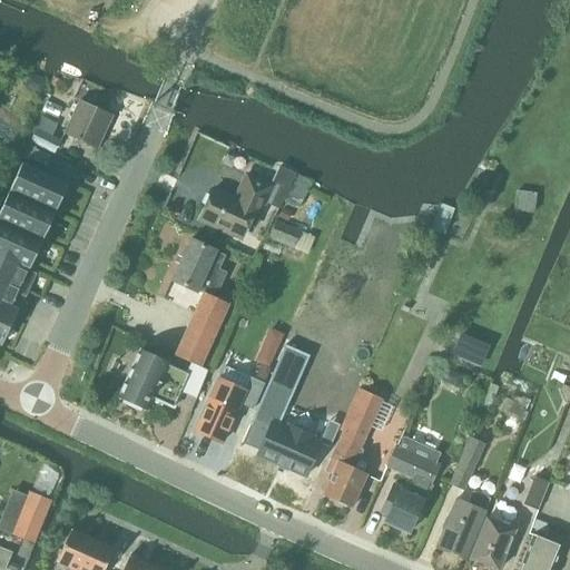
[(91,145),(106,112),(74,98),(59,129),(91,145)]
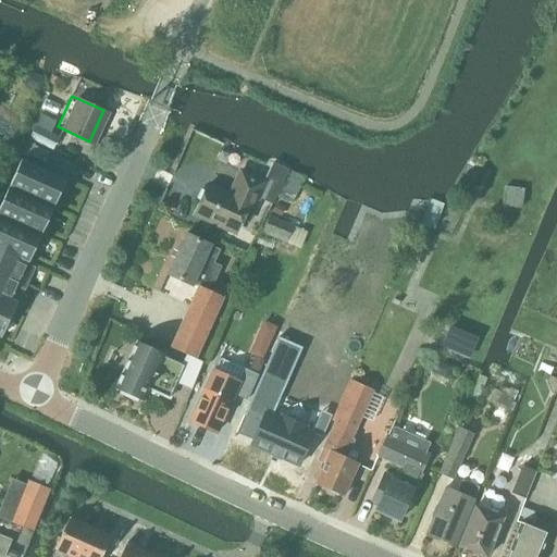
[(50,148),(56,136),(32,124),(26,136),(50,148)]
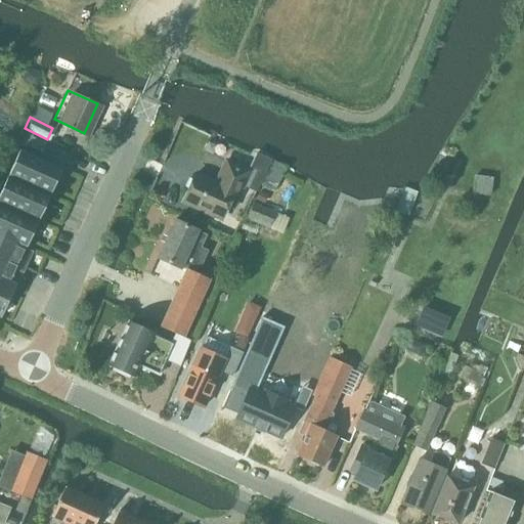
[(31,137),(27,146),(41,153),(45,144),(31,137)]
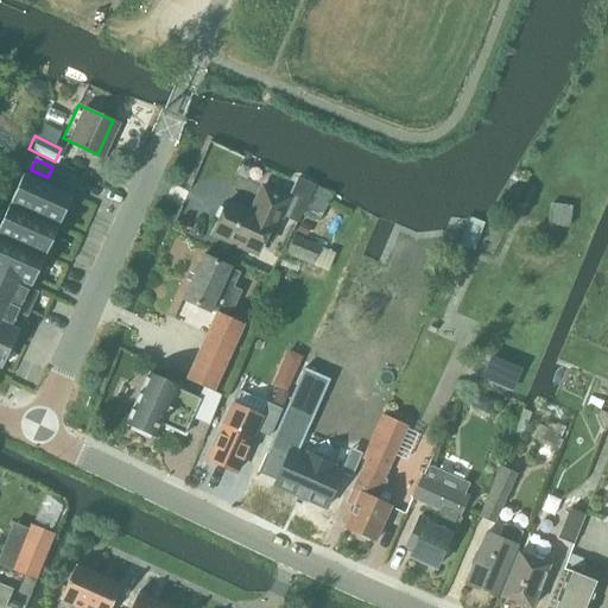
[(21,175),(0,222),(0,272),(30,286),(70,196),(21,175)]
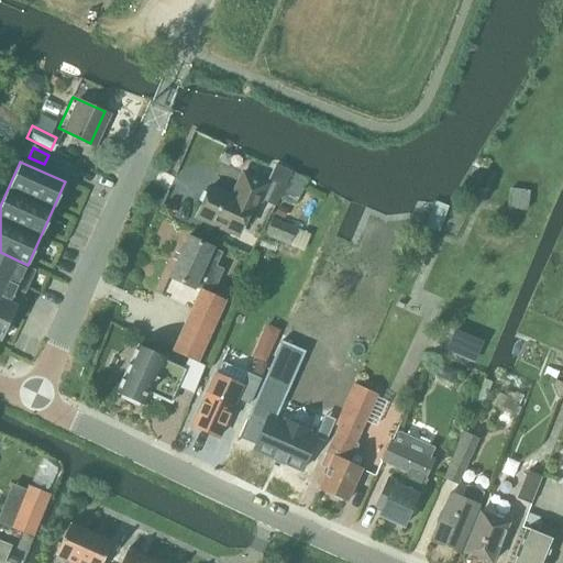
[(271,202),(286,169),(272,164),(263,183),(240,173),(229,197),(208,187),(195,217),(235,234),(243,219),(249,221),(260,198),(271,202)]
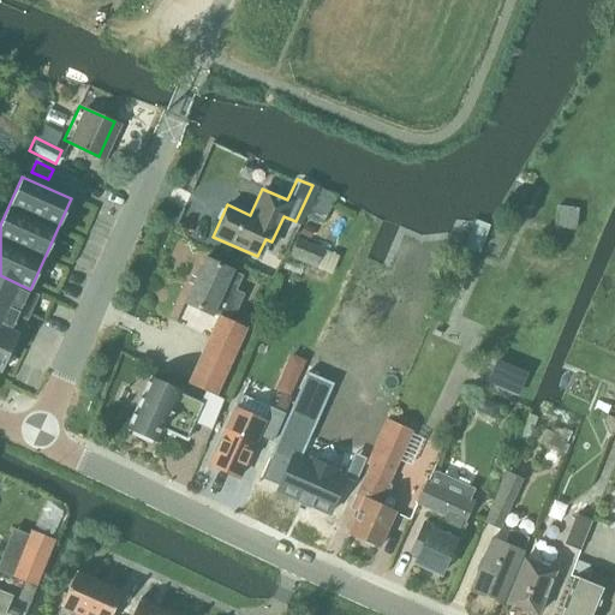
[(296,231),(286,252),(327,269),(335,248),(296,231)]
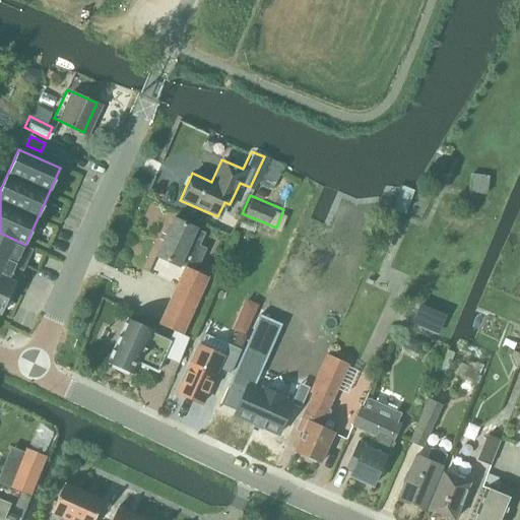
[(184,267),(158,325),(174,332),(181,334),(207,278),(195,272),(205,250),(198,247),(204,234),(172,219),(155,256),(178,266),(179,265),(184,267)]
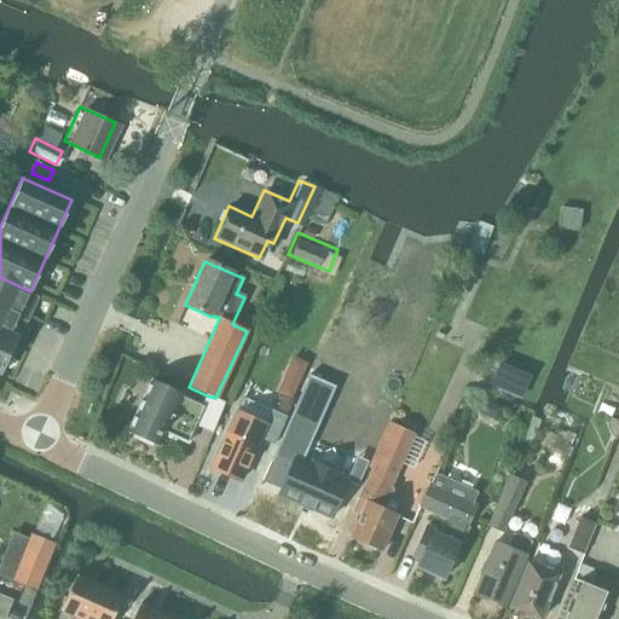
[(0,277),(0,372),(17,337),(11,334),(30,291),(0,277)]
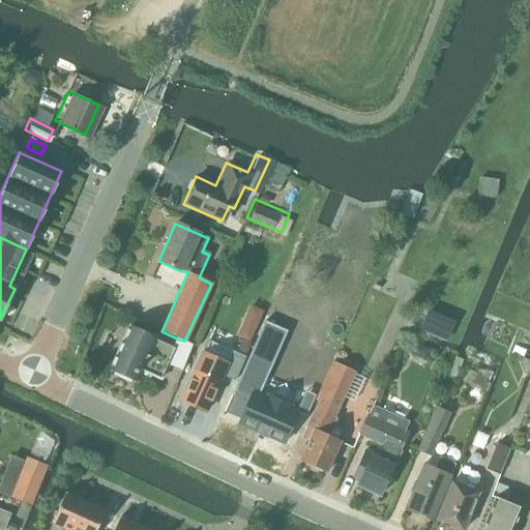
[(232,394),(247,402),(240,419),(238,423),(257,432),(256,434),(266,439),(268,436),(284,443),(297,412),(296,413),(289,409),(290,406),(268,395),(266,400),(259,395),(287,331),(264,321),(232,394)]
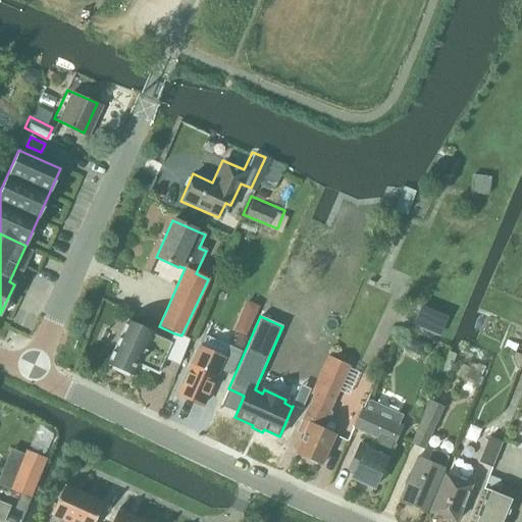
[(127,373),(134,375),(138,365),(158,373),(165,358),(178,364),(190,340),(181,335),(174,333),(172,337),(170,343),(152,334),(152,332),(126,321),(107,364),(112,366),(111,368),(126,375),(127,373)]
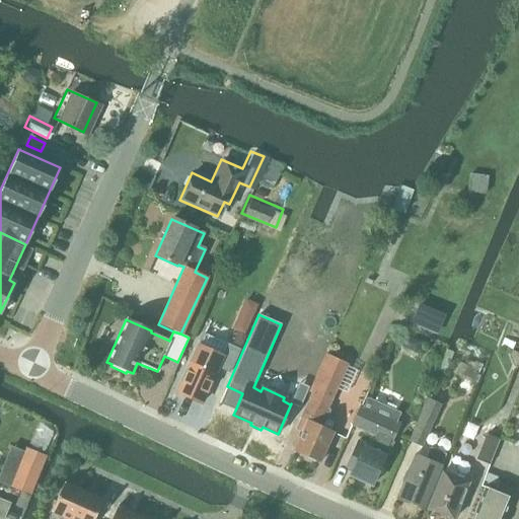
[(245,336),(237,331),(232,343),(240,347),(245,336)]
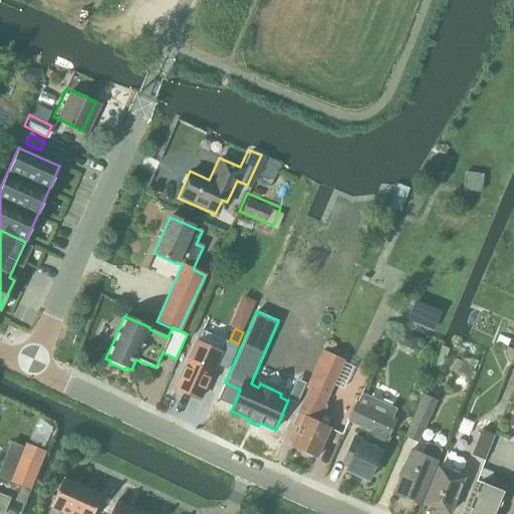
[(198,400),(214,363),(228,369),(232,362),(238,348),(237,347),(203,331),(176,390),(198,400)]
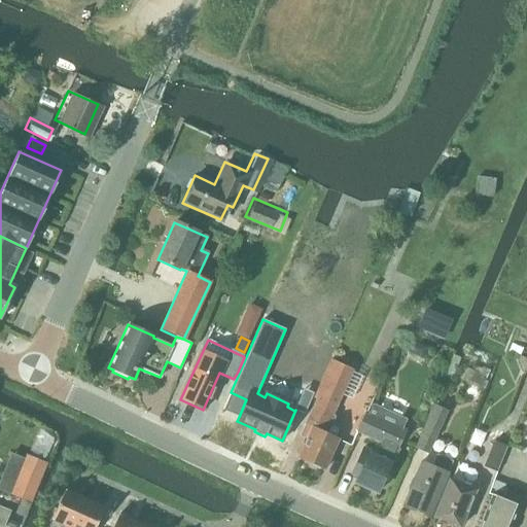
[(313,396),(317,398),(301,436),(307,440),(299,458),(324,469),(337,441),(323,434),(350,373),(328,363),(313,396)]
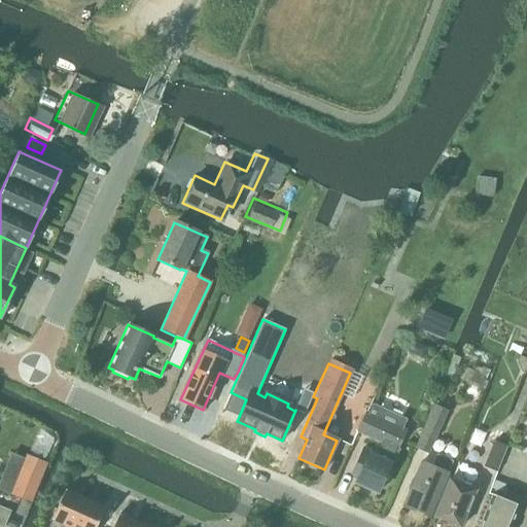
[(370,402),(357,431),(381,442),(375,455),(370,453),(371,451),(363,448),(354,470),(358,472),(354,482),(377,491),(389,464),(391,465),(399,449),(397,448),(406,430),(410,420),(370,402)]
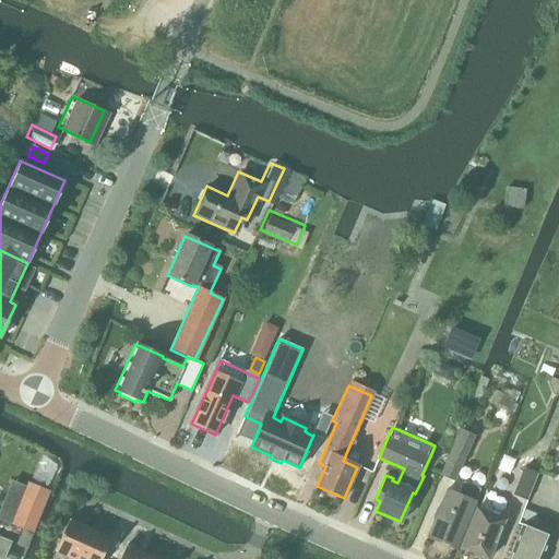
[(461,429),(440,473),(454,479),(474,436),(461,429)]
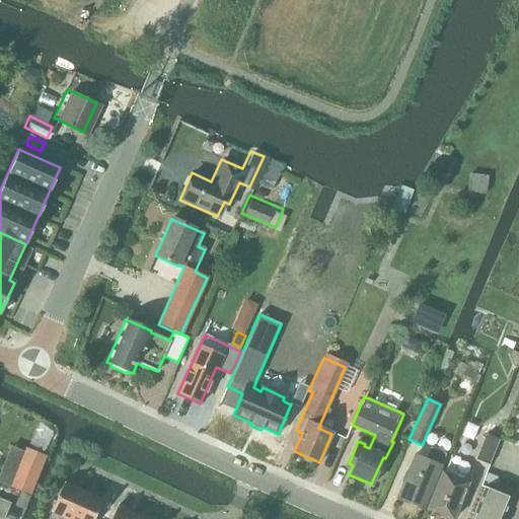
[(499,441),(486,436),(476,459),(490,464),(499,441)]
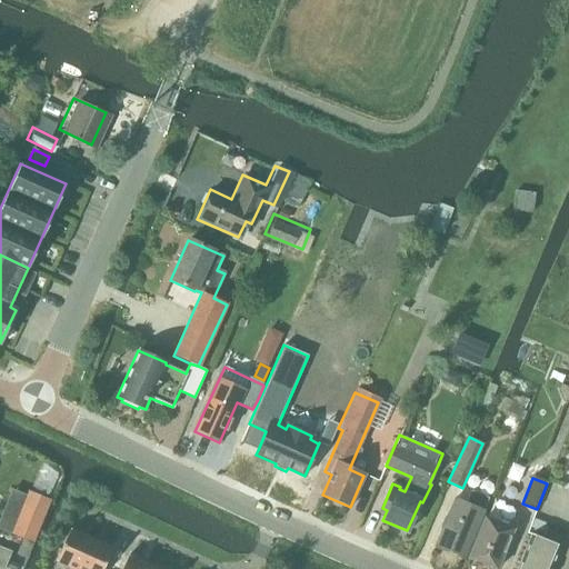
[(453,496),(432,542),(461,555),(487,497),(470,490),(466,501),(453,496)]
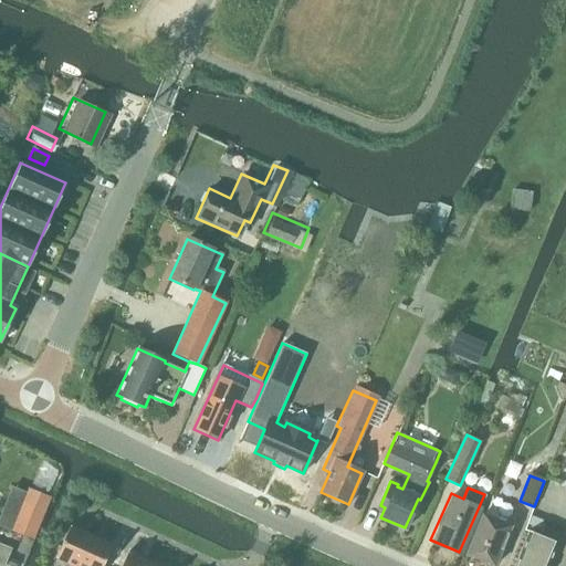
[(28,490),(9,530),(29,540),(48,499),(28,490)]
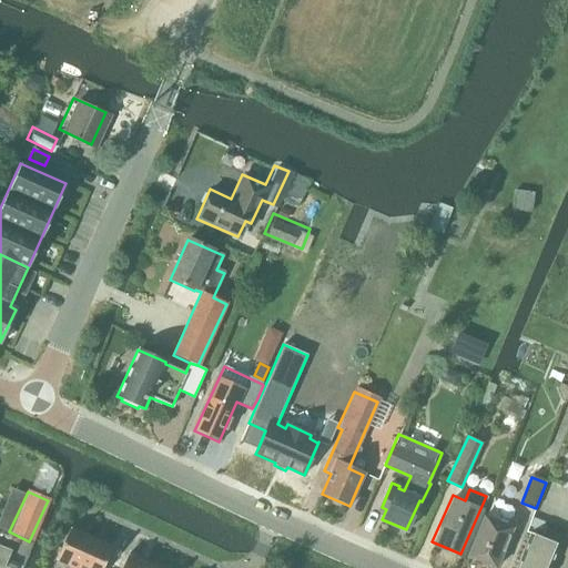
[(492,567),(493,567),(510,528),(483,515),(464,556),(492,567)]
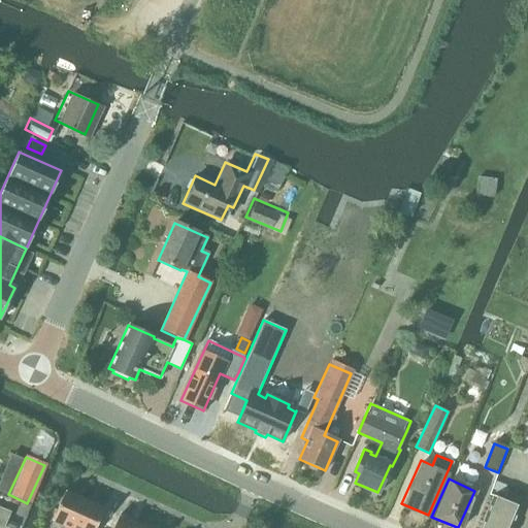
[(71,527),(85,500),(65,492),(53,521),(61,524),(59,527),(71,527)]
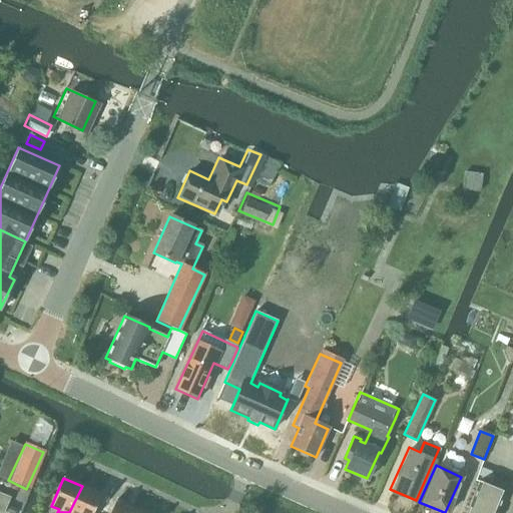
[(496,512),(505,491),(479,481),(466,512),(496,512)]
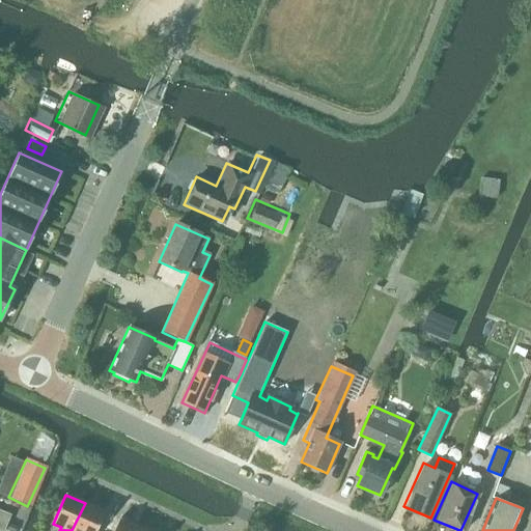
[(85,503),(72,530),(95,530),(105,512),(85,503)]
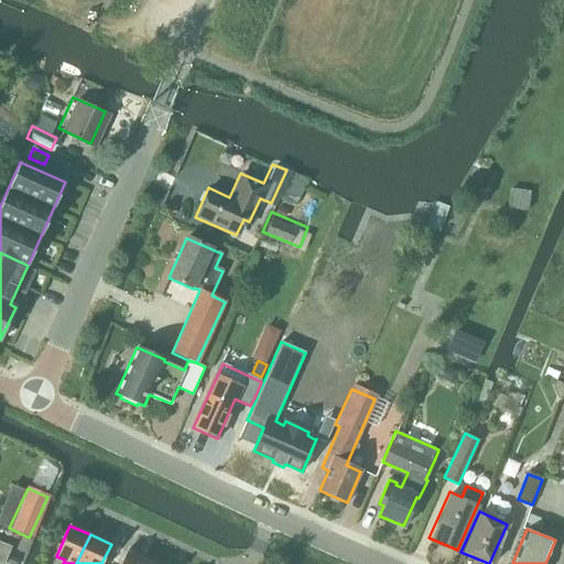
[(10,546),(0,541),(0,552),(7,555),(10,546)]
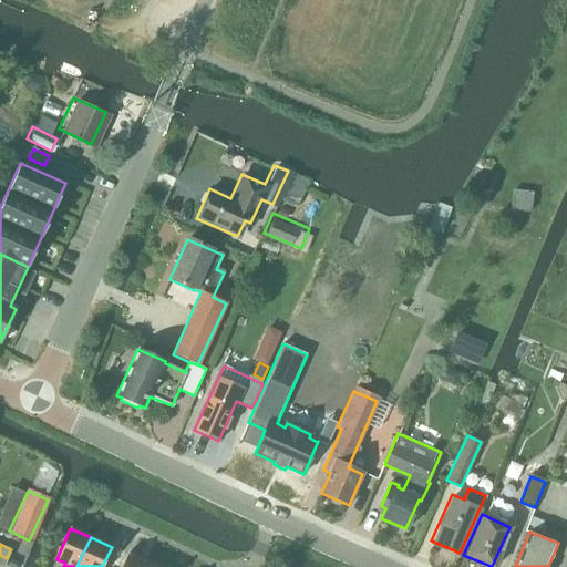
[(146,566),(148,563),(127,554),(121,566),(146,566)]
